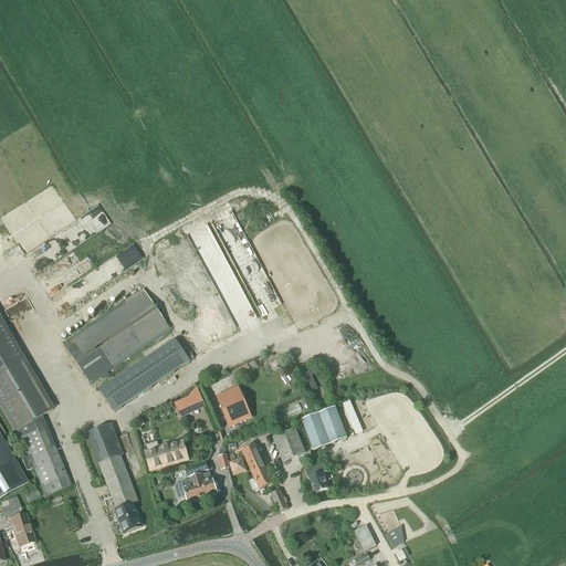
[(144,290),(63,344),(90,385),(170,331),(144,290)]
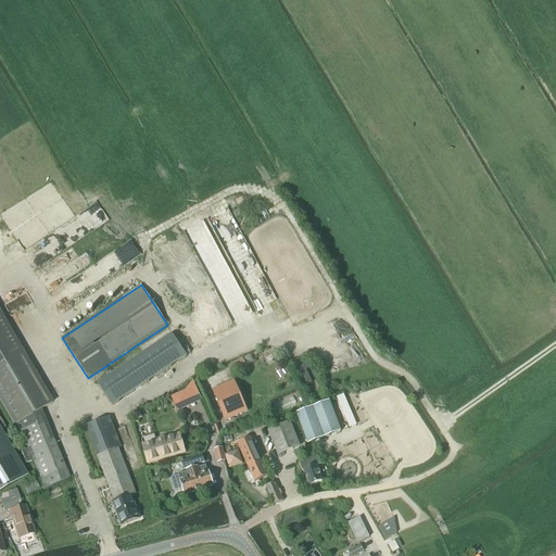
[(0,400),(14,425),(17,430),(20,429),(27,449),(33,460),(45,489),(68,478),(59,454),(40,409),(52,403),(28,363),(0,314),(0,400)]
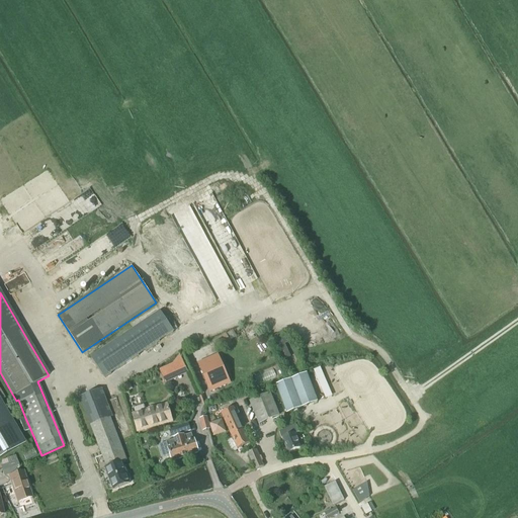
[(155,315),(91,358),(105,378),(167,337),(173,332),(160,312),(155,315)]
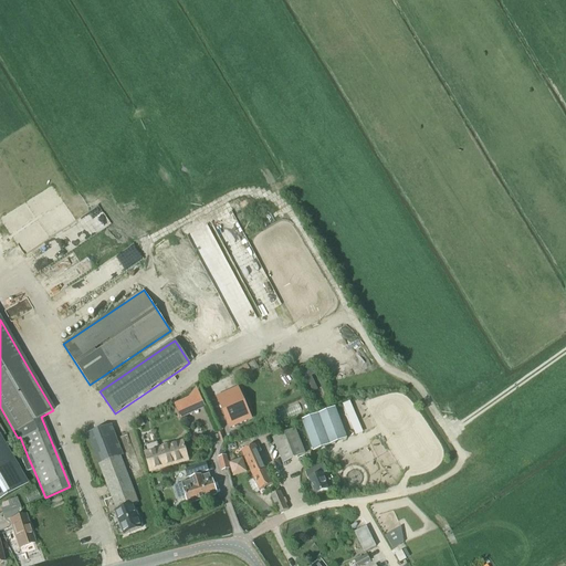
[(247,365),(231,374),(239,387),(253,378),(247,365)]
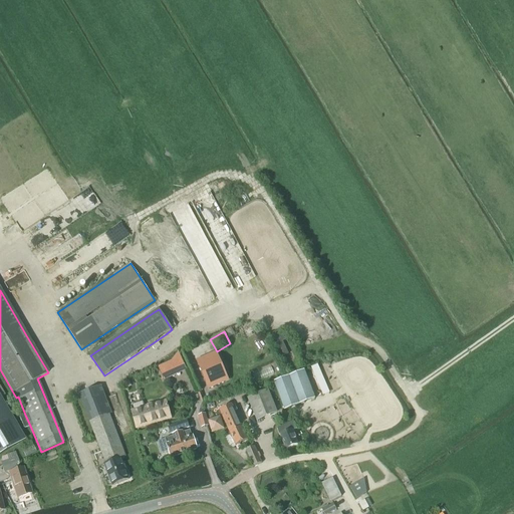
[(277,332),(270,335),(280,358),(288,354),(282,341),(285,340),(283,335),(280,336),(277,332)]
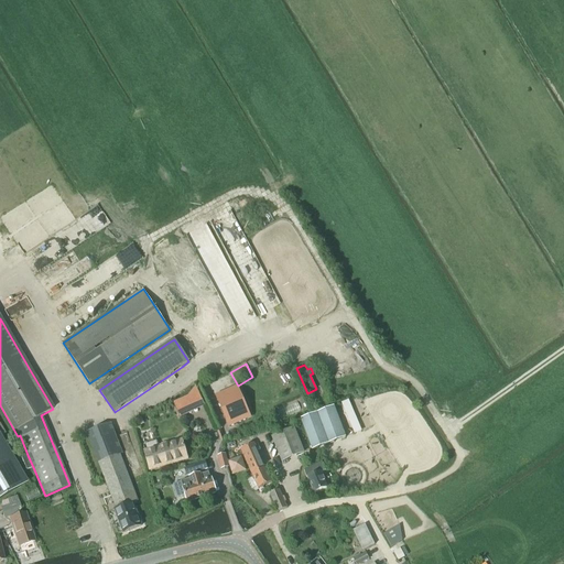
[(237,388),(216,398),(229,426),(250,418),(237,388)]
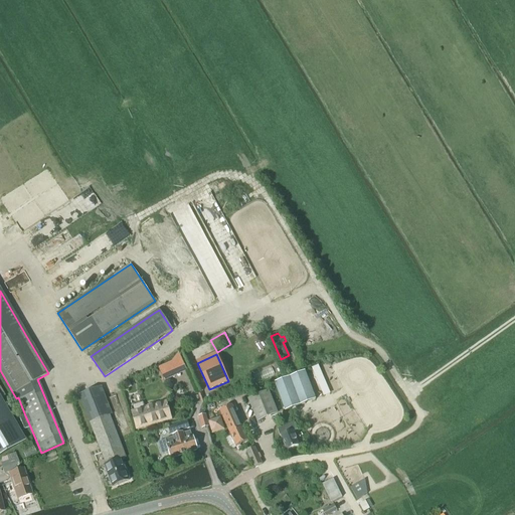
[(169,364),(163,367),(168,378),(174,376),(169,364)]
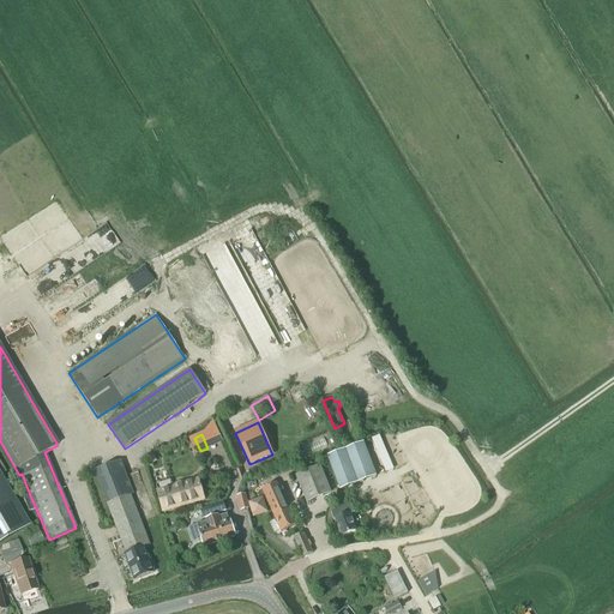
[(379,435),(371,439),(385,473),(393,469),(379,435)]
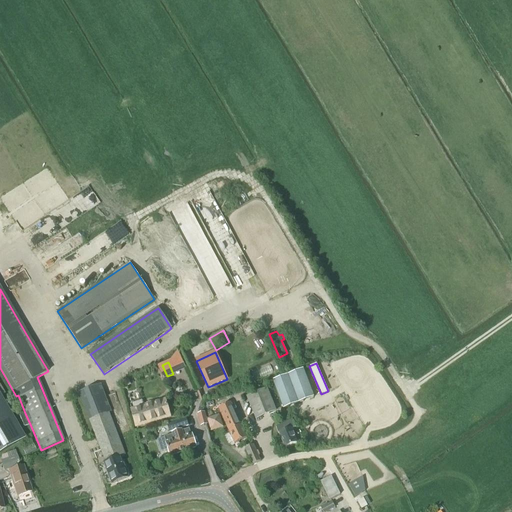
[(303,371),(273,382),(284,411),(313,399),(303,371)]
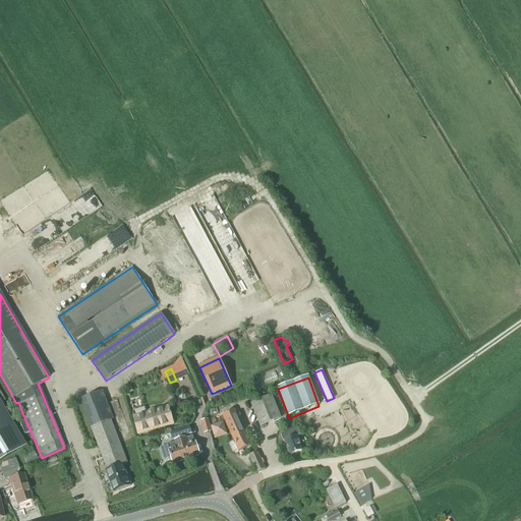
[(129,386),(123,389),(126,394),(131,391),(129,386)]
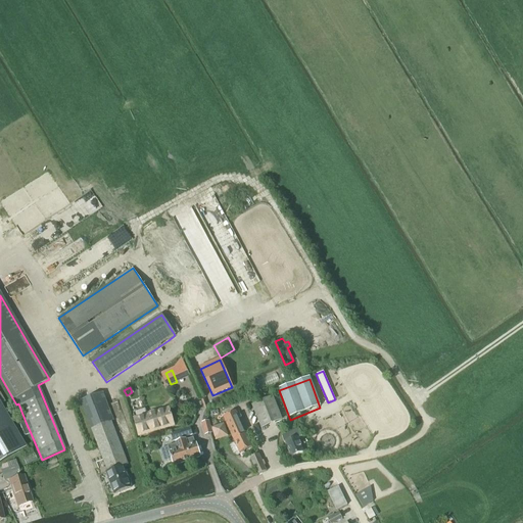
[(0,463),(26,448),(0,405),(5,402),(0,393),(0,463)]
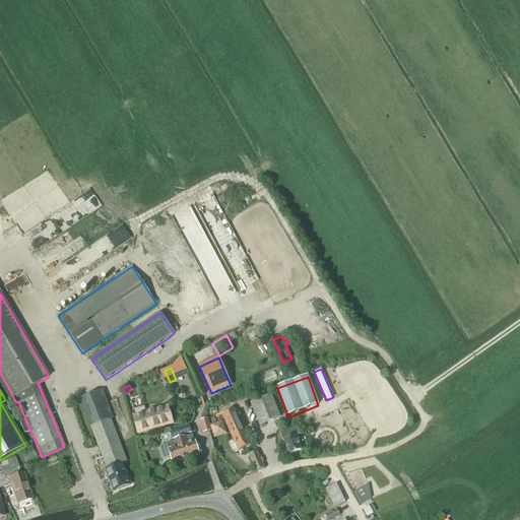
[(102,391),(80,400),(115,489),(130,482),(123,463),(127,462),(111,419),(113,418),(107,403),(103,393),(102,391)]
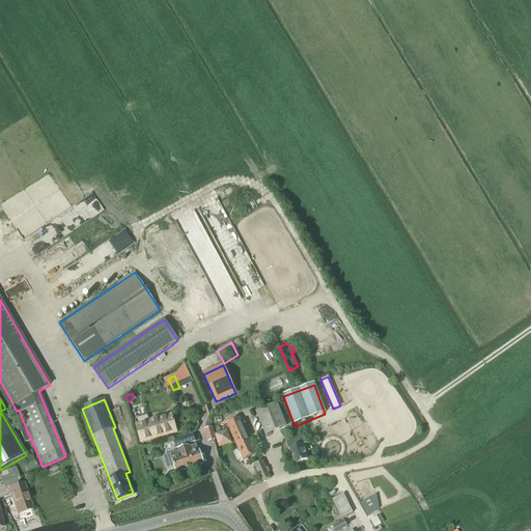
[(276,403),(255,412),(264,436),(285,427),(276,403)]
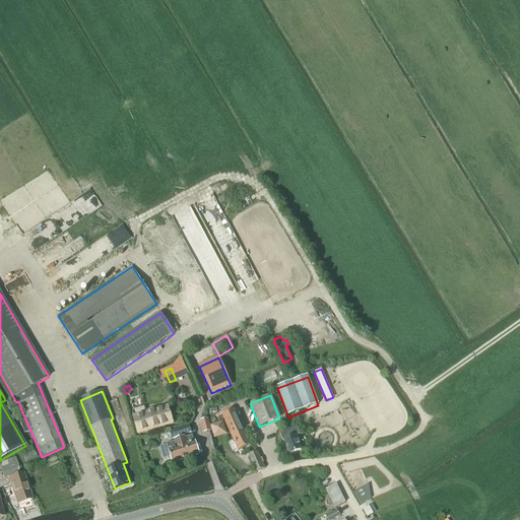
[(168,406),(132,416),(137,434),(173,424),(168,406)]
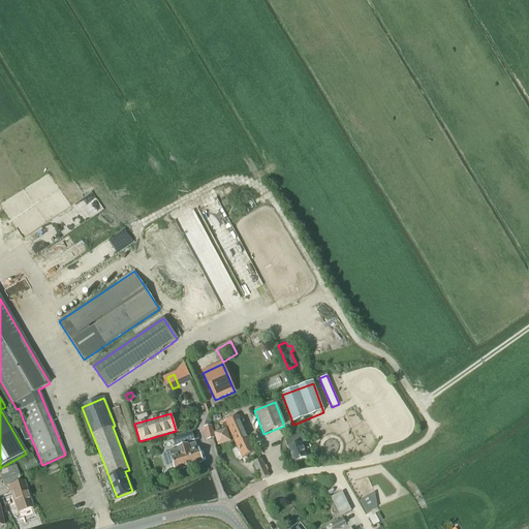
[(226,424),(242,459),(243,458),(245,458),(247,457),(248,456),(254,453),(239,417),(226,424)]
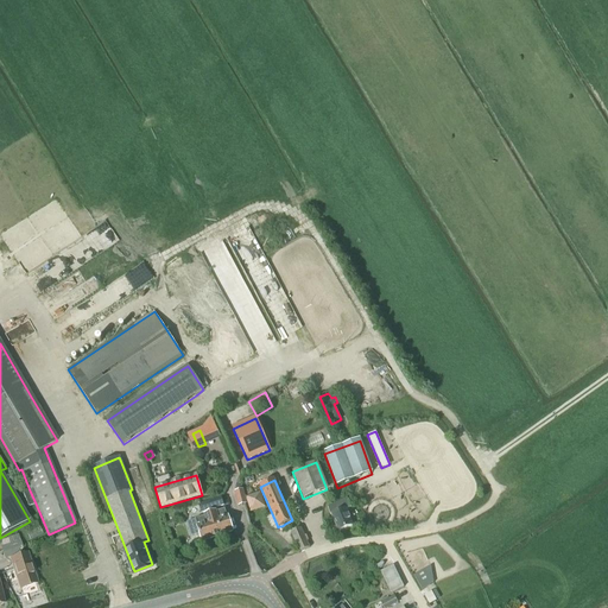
[(235,485),(235,492),(238,507),(246,505),(242,491),(240,483),(235,485)]
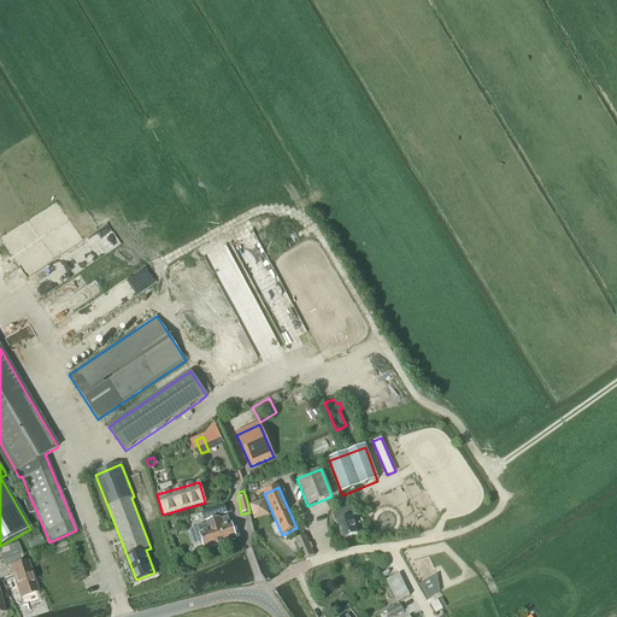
[(30,498),(23,500),(29,515),(36,511),(30,498)]
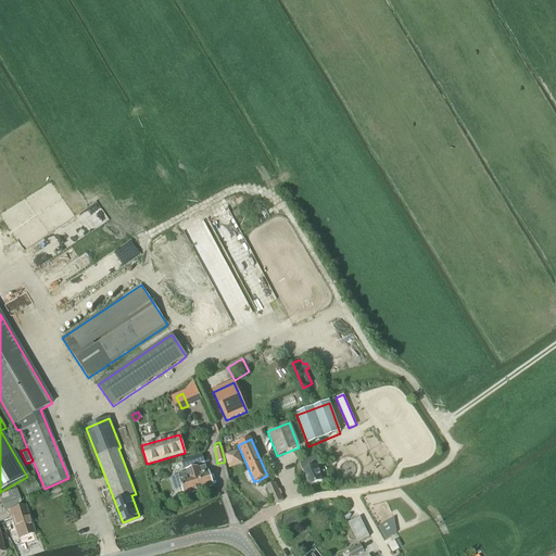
[(237,452),(225,456),(229,468),(241,464),(237,452)]
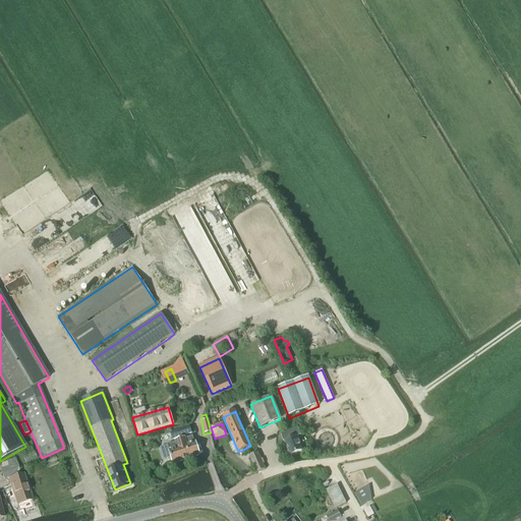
[(189,427),(170,433),(172,440),(191,433),(189,427)]
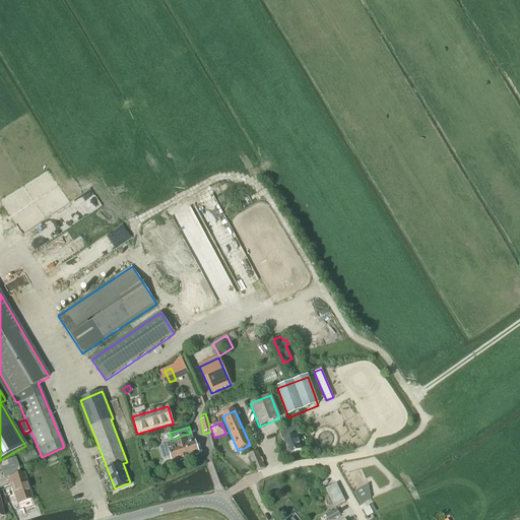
[(287,431),(280,434),(282,441),(283,440),(289,454),(301,450),(295,437),(300,435),(297,427),(287,431)]
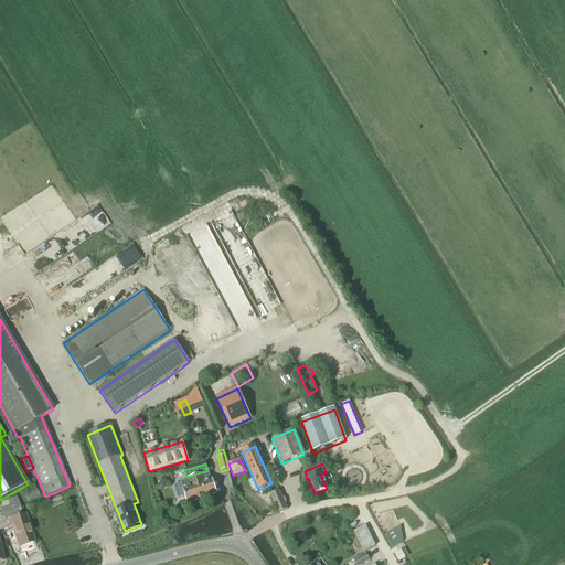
[(182,483),(174,486),(179,499),(187,497),(189,503),(216,494),(210,475),(202,477),(202,476),(191,479),(191,480),(182,483)]
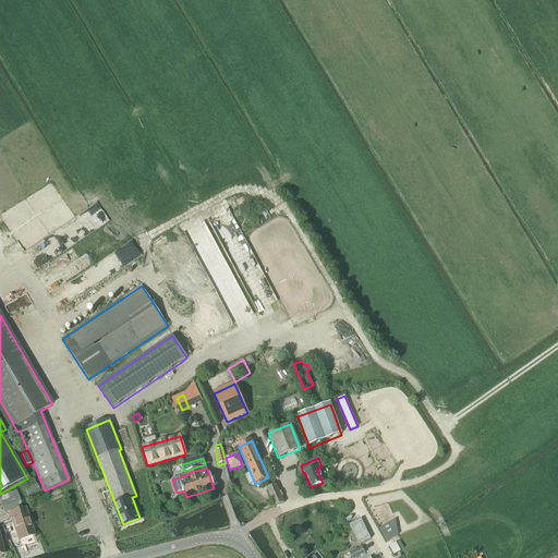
[(35,484),(23,490),(26,496),(32,494),(38,490),(35,484)]
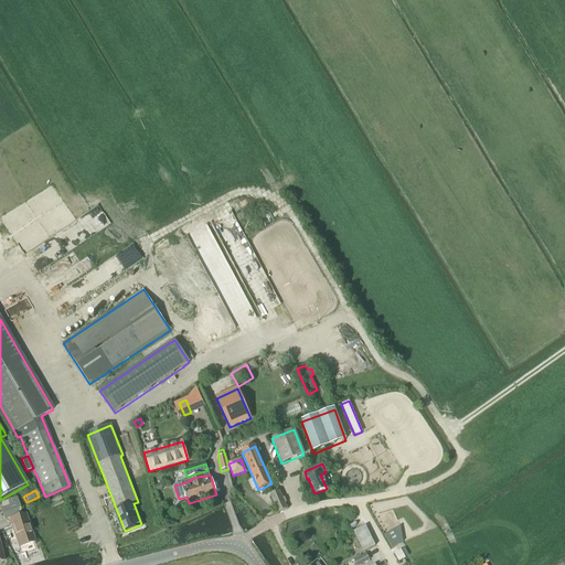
[(279,491),(269,494),(277,513),(287,510),(279,491)]
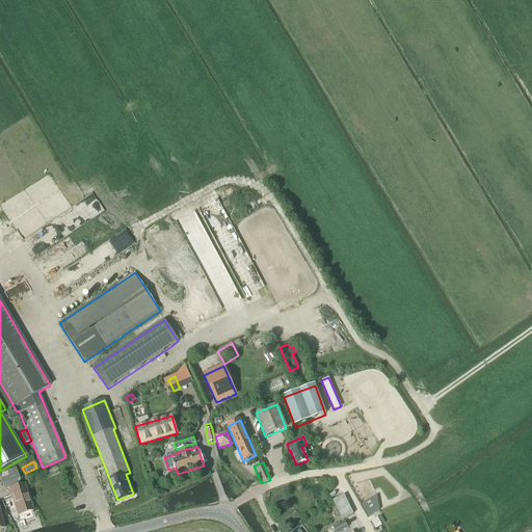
[(8,477),(0,479),(3,489),(21,483),(16,469),(6,472),(8,477)]
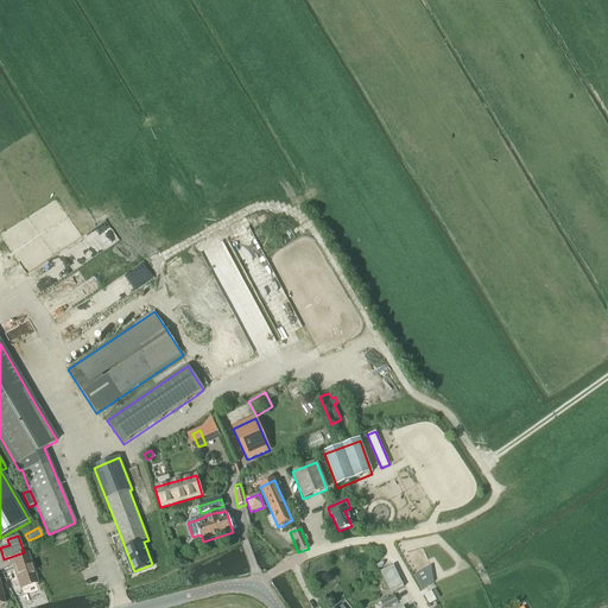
[(25,556),(11,561),(20,588),(35,582),(25,556)]
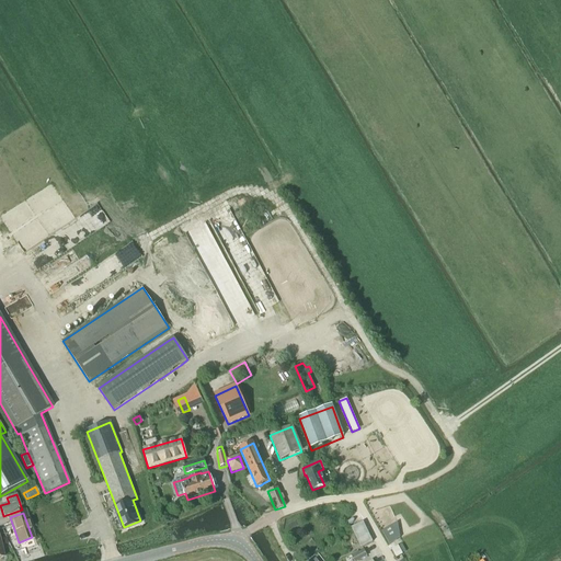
[(385,529),(381,531),(389,545),(391,544),(400,539),(400,538),(400,536),(397,522),(385,529)]
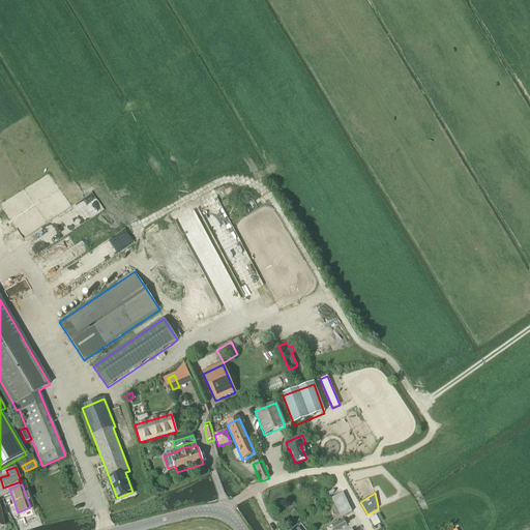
[(343,494),(331,500),(341,519),(343,518),(352,513),(344,496),(343,494)]
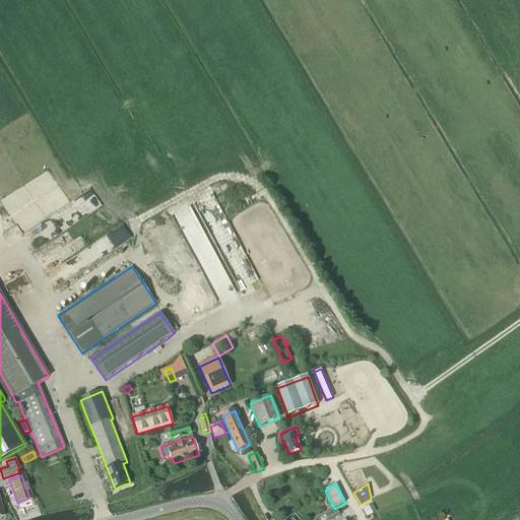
[(365,510),(363,511),(367,518),(373,515),(373,514),(376,512),(372,505),(369,507),(369,508),(365,510)]
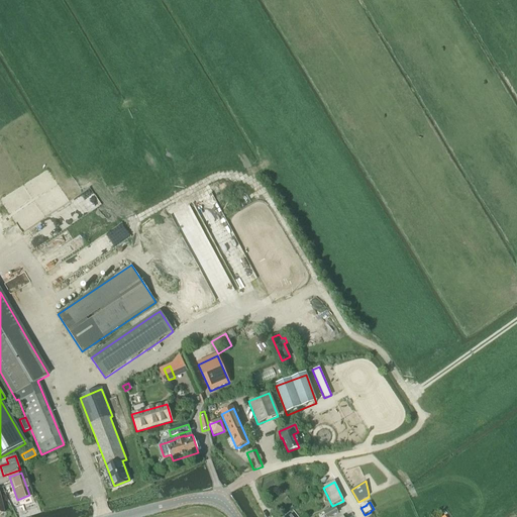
[(335,507),(324,513),(325,516),(328,516),(338,513),(335,507)]
